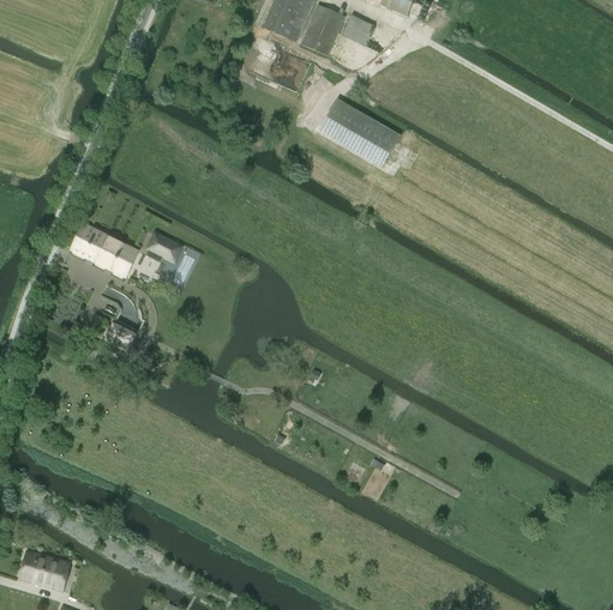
[(295,41),(312,0),(274,0),(262,26),(295,41)]
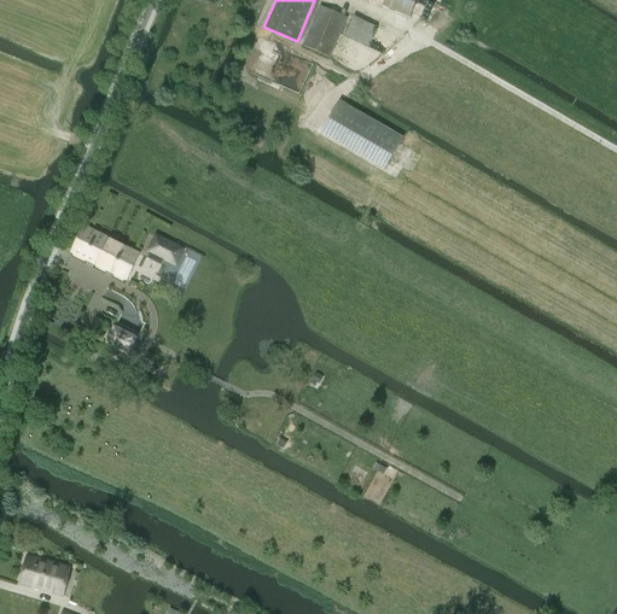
[(374,0),(380,3),(409,15),(414,0),(374,0)]
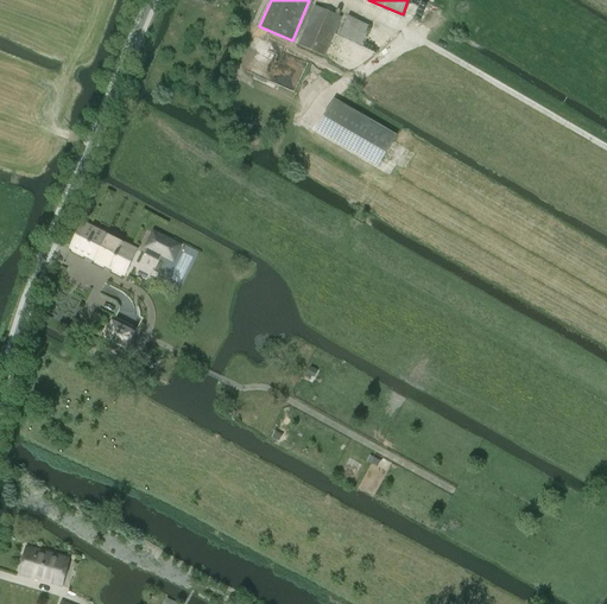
[(323,53),(341,14),(315,2),(297,42),(323,53)]
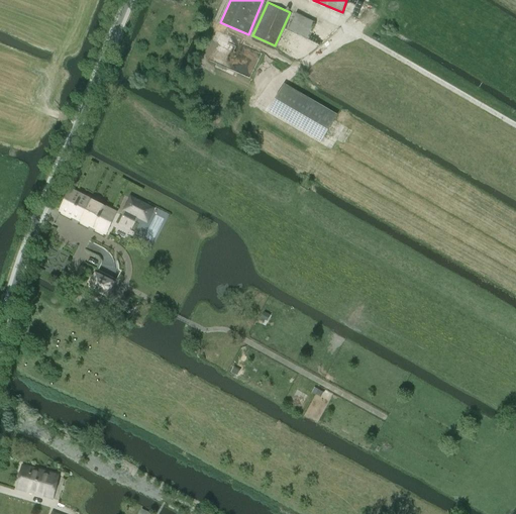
[(314,19),(295,10),(288,27),(306,36),(314,19)]
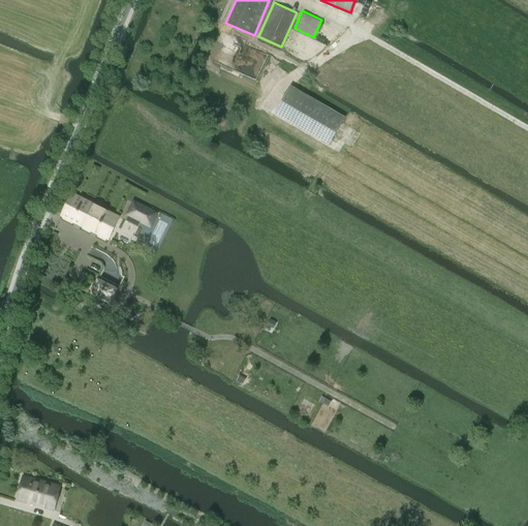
[(289,84),(277,105),(331,136),(343,116),(289,84)]
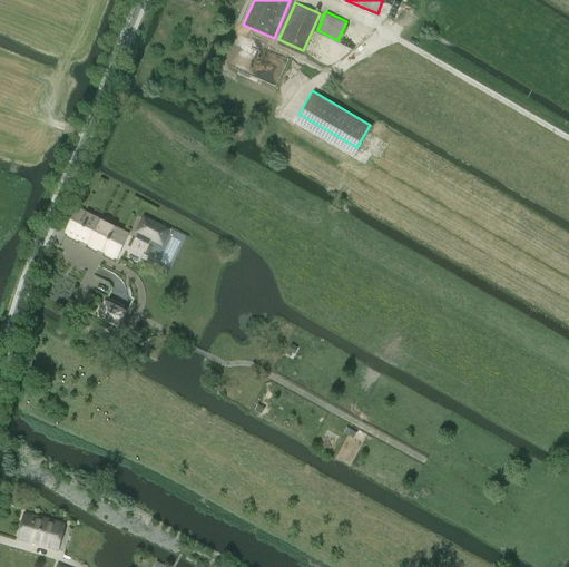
[(65,231),(117,256),(128,232),(77,206),(65,231)]
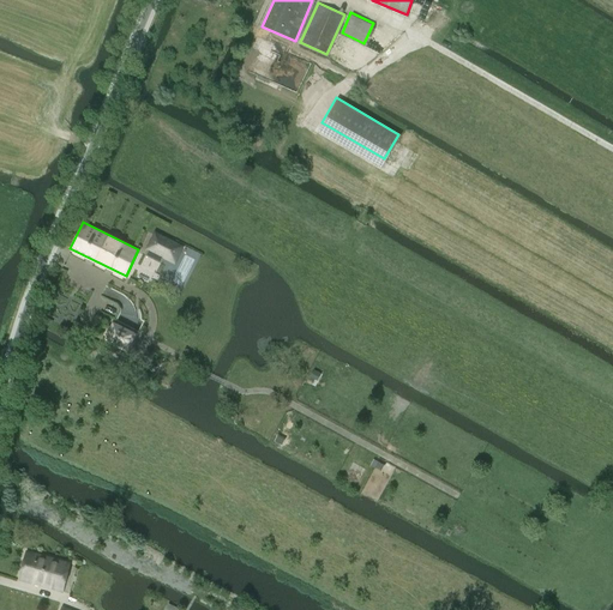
[(155,233),(149,246),(174,259),(181,245),(155,233)]
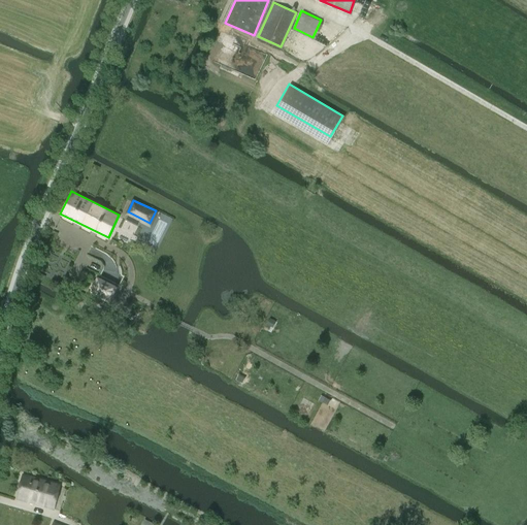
[(109,300),(117,287),(97,276),(90,290),(109,300)]
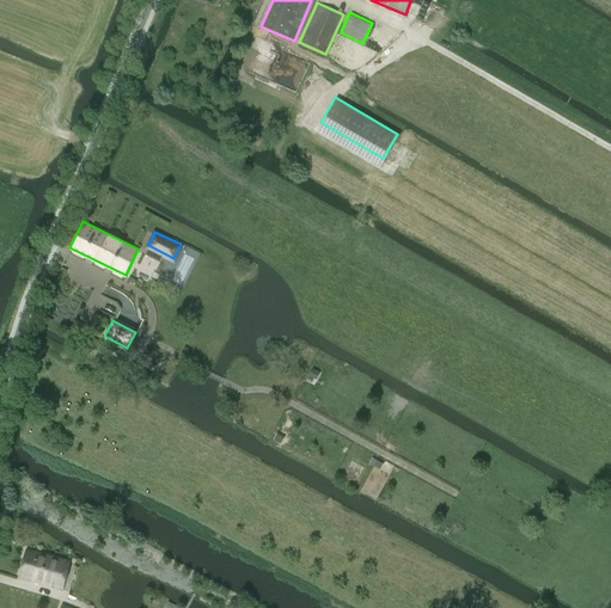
[(312,367),(306,376),(311,379),(312,375),(315,376),(318,370),(312,367)]
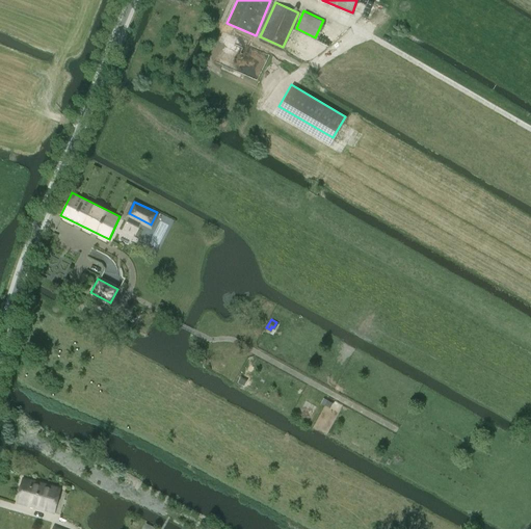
[(54,511),(60,486),(22,476),(16,500),(54,511)]
